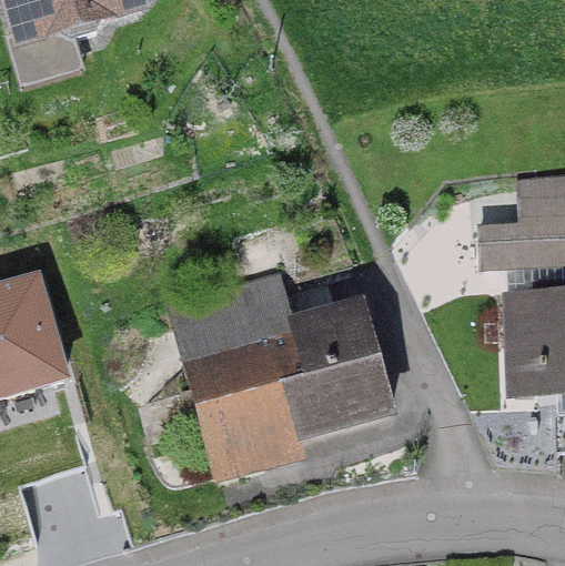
[(132,7),(130,0),(8,0),(20,40),(49,32),(69,43),(93,36),(104,14),(132,7)]
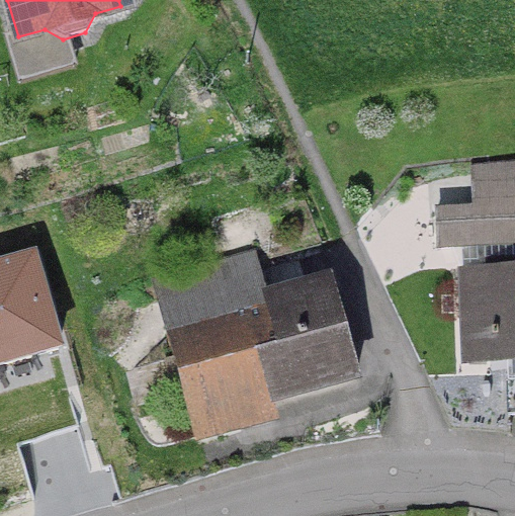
[(436,248),(462,247),(514,245),(514,164),(481,169),(482,210),(435,212),(436,248)]
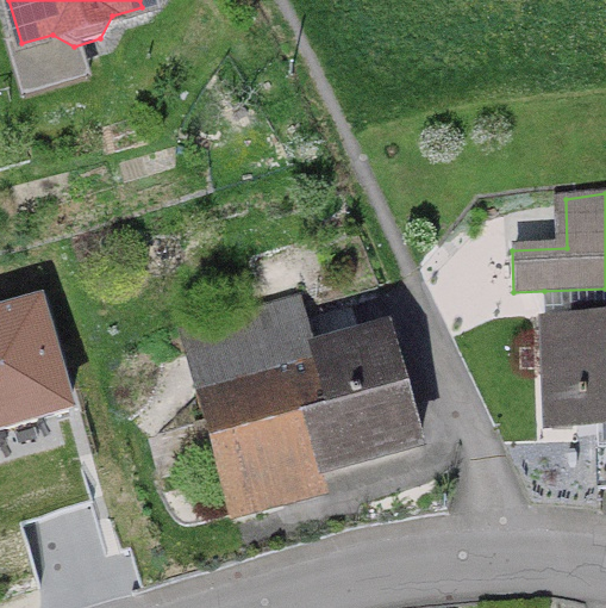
[(0,429),(77,409),(45,295),(0,306),(0,429)]
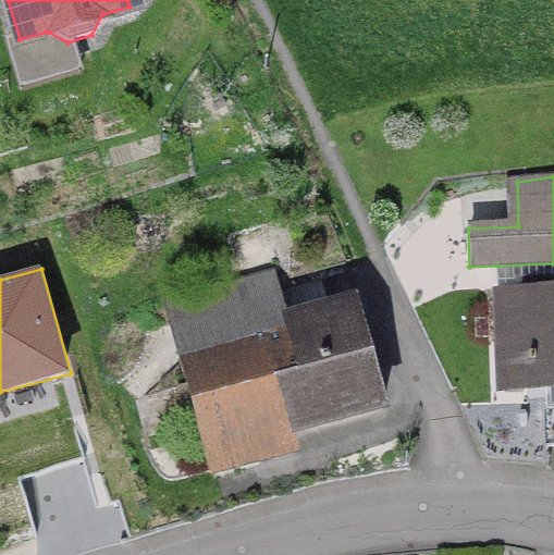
[(502,389),(543,386),(545,446),(553,445),(553,281),(521,282),(521,298),(499,299),(502,389)]
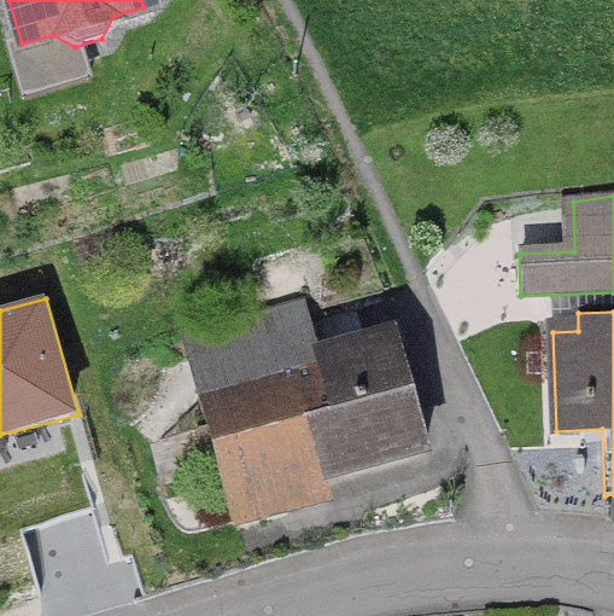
[(281,329),(278,314),(182,340),(199,400),(228,505),(422,452),(393,347),(293,373),(281,329)]
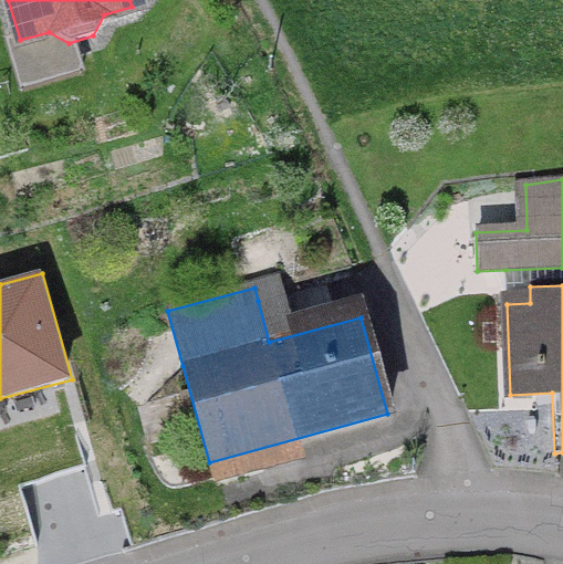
All buildings are outlined.
